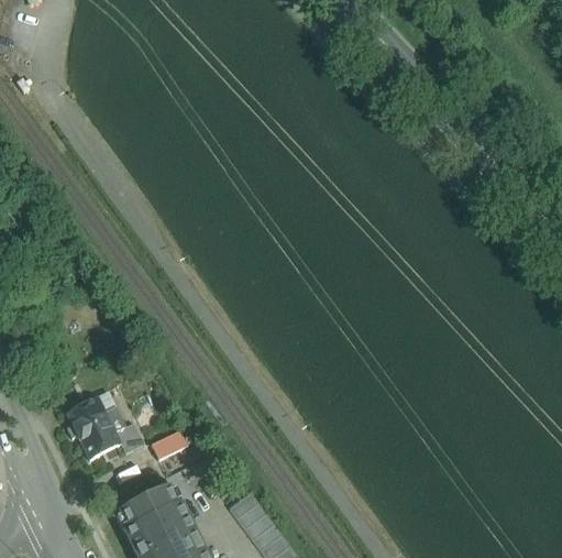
[(97,397),(66,413),(72,425),(65,428),(70,438),(77,435),(89,458),(120,442),(114,430),(123,426),(113,406),(113,407),(106,393),(97,397)]
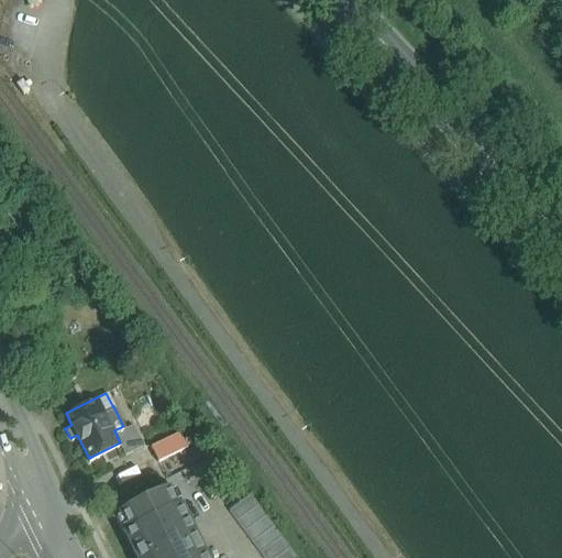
[(143,442),(133,422),(123,426),(114,430),(120,442),(124,451),(143,442)]
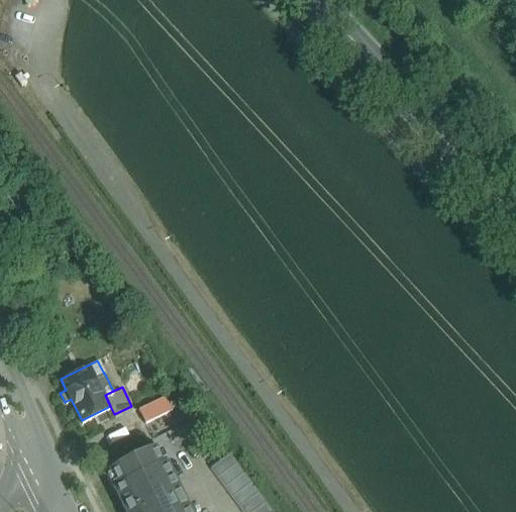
[(165,394),(138,407),(144,420),(172,407),(165,394)]
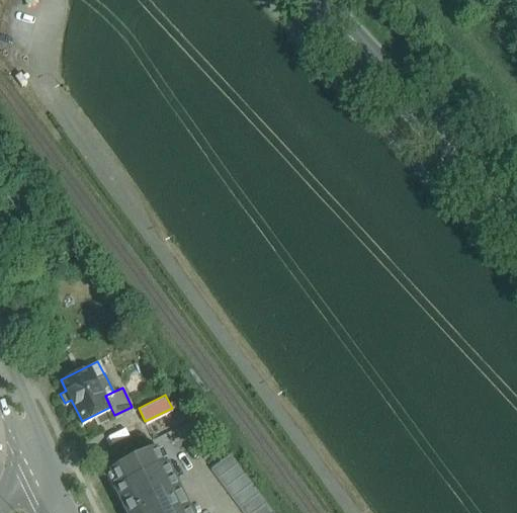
[(155,449),(111,471),(118,486),(114,488),(126,512),(190,512),(165,462),(162,463),(155,449)]
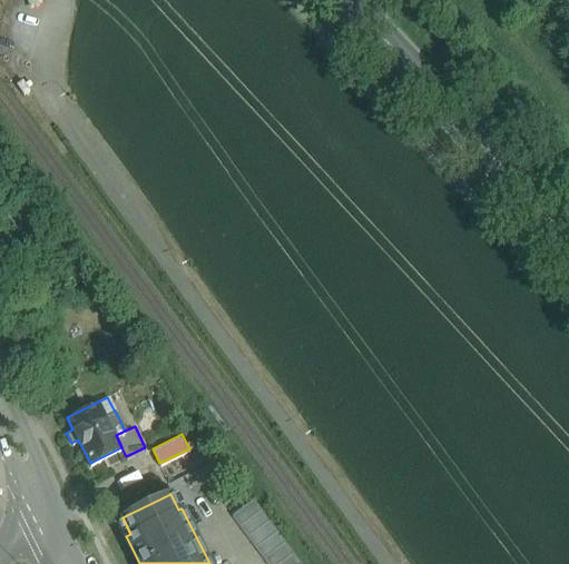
[(302,563),(253,497),(231,513),(268,563),(302,563)]
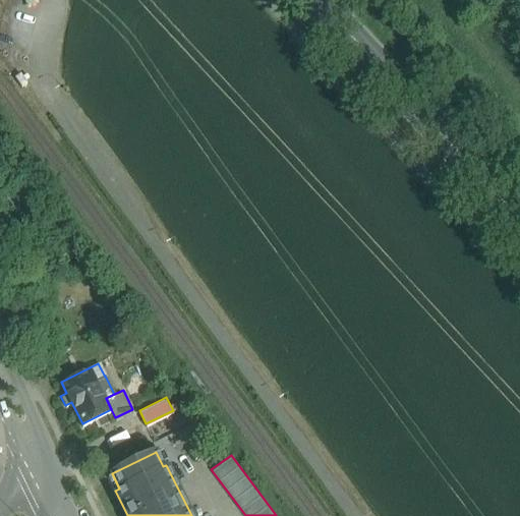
All buildings are outlined.
